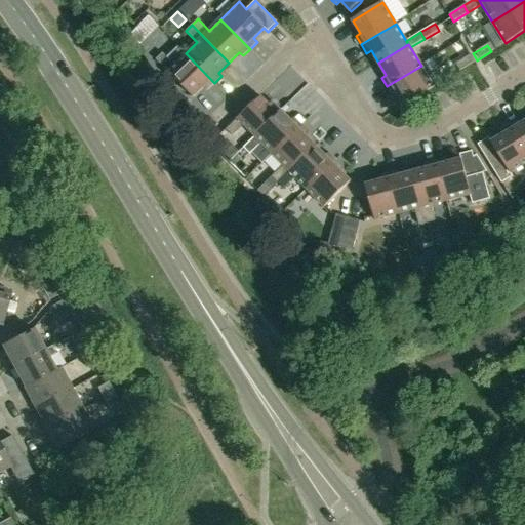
[(214,83),(186,53),(178,46),(167,57),(163,53),(156,59),(193,97),(204,86),(207,90),(214,83)]
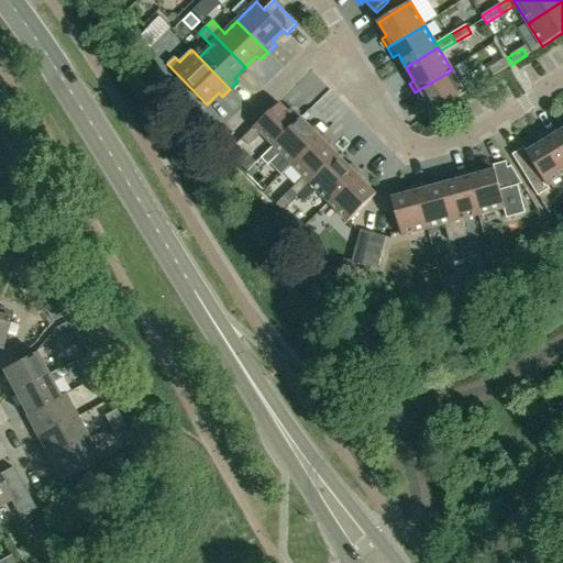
[(487,69),(492,77),(507,68),(501,61),(487,69)]
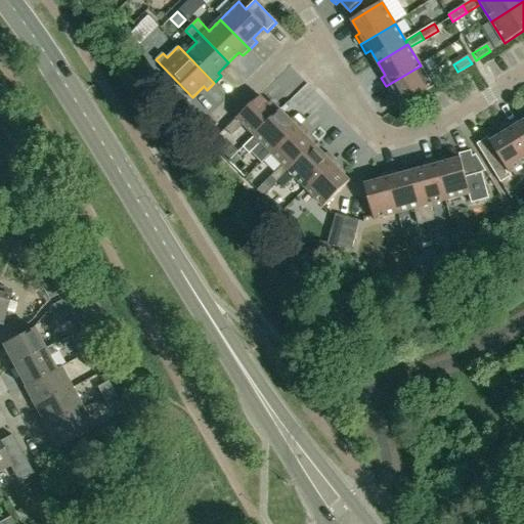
[(421,66),(386,86),(391,95),(396,92),(403,105),(434,86),(421,66)]
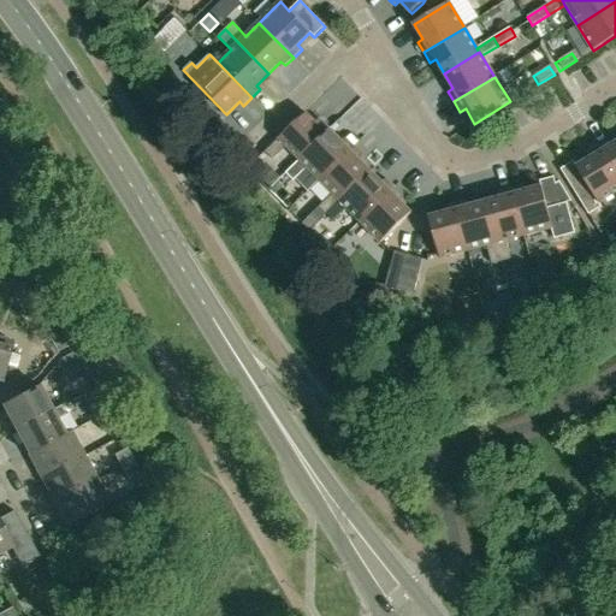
[(300,160),(330,130),(319,119),(315,124),(304,113),(265,152),(273,160),(286,147),(300,160)]
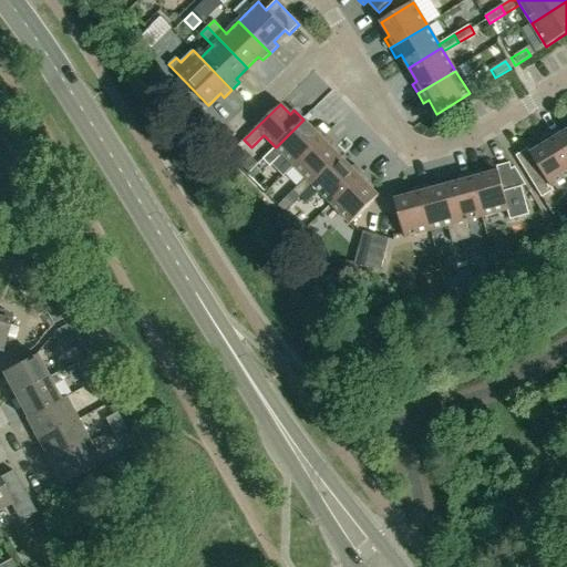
[(295,166),(327,135),(319,127),(315,131),(303,120),(276,147),(263,160),(270,166),(282,154),(295,166)]
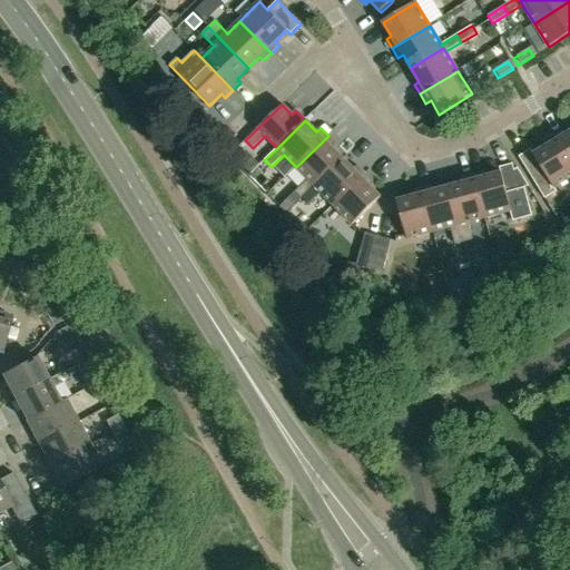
[(569,131),(566,135),(562,129),(553,135),(569,161),(569,131)]
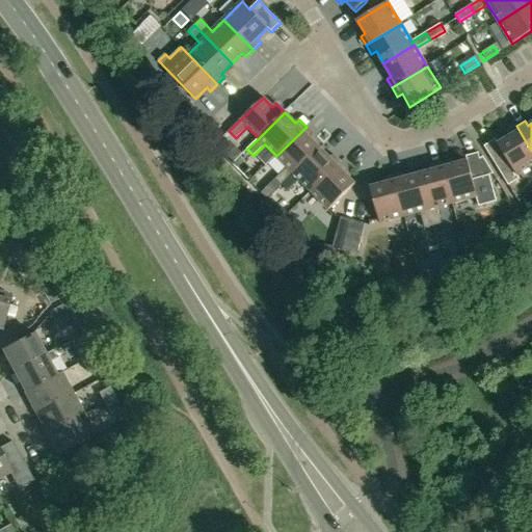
[(516,176),(531,165),(531,151),(516,126),(508,131),(511,136),(498,143),(496,139),(484,147),(506,182),(516,176)]
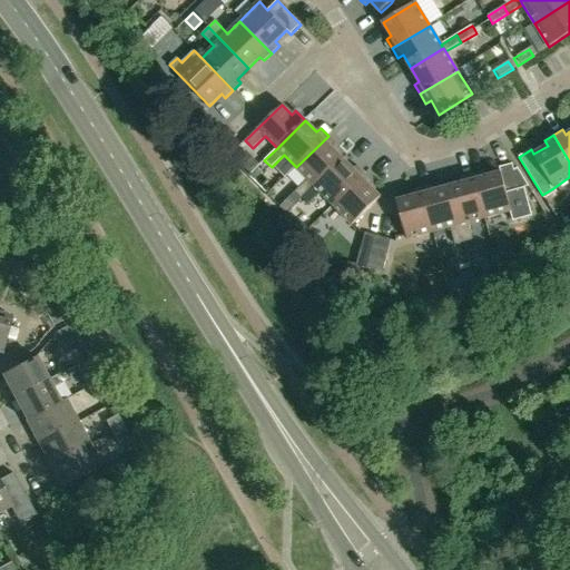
[(302,198),(343,158),(332,147),(335,144),(328,136),(296,167),(308,179),(295,192),(302,198)]
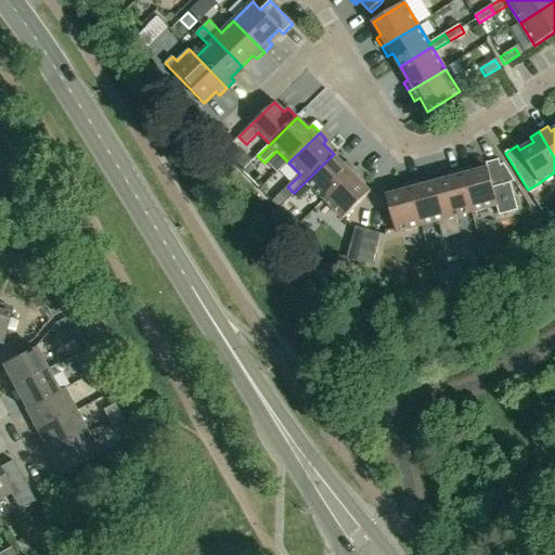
[(252,159),(240,147),(231,156),(243,171),(252,159)]
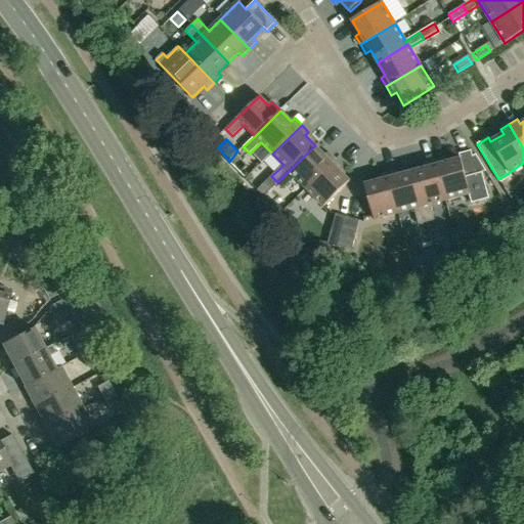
[(306,188),(336,160),(329,153),(325,157),(315,145),(277,182),(284,188),(295,177),(306,188)]
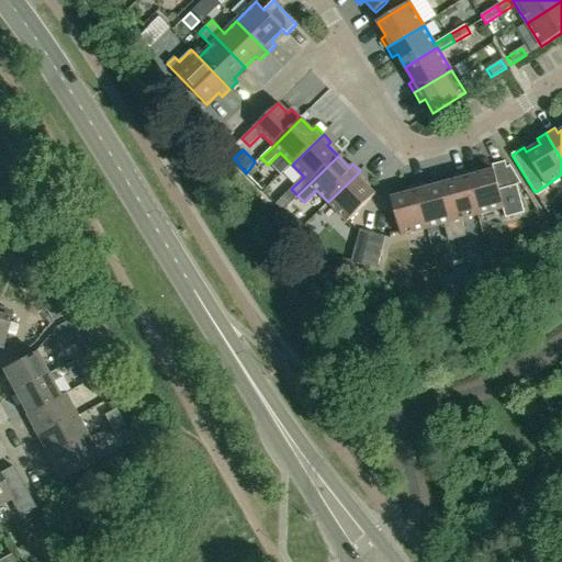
[(476,169),(467,172),(479,215),(504,208),(507,217),(525,212),(517,184),(521,183),(510,166),(507,168),(505,161),(492,165),(494,170),(479,175),(476,169)]
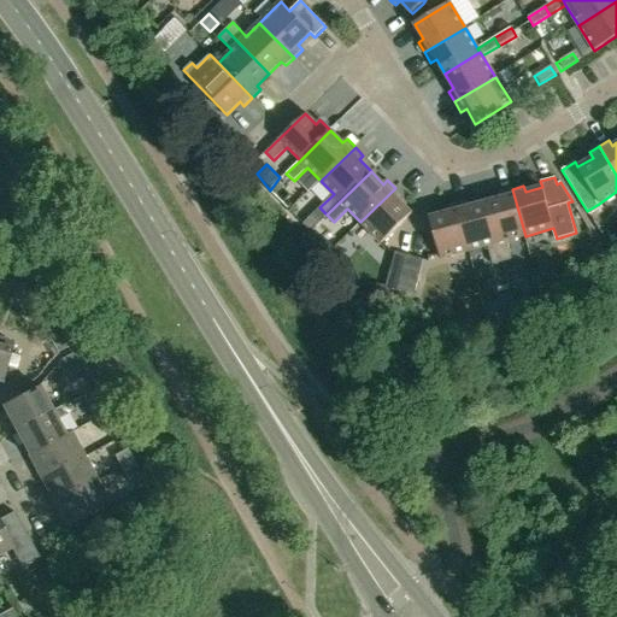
[(395,188),(360,222),(382,244),(412,213),(399,201),(404,197),(395,188)]
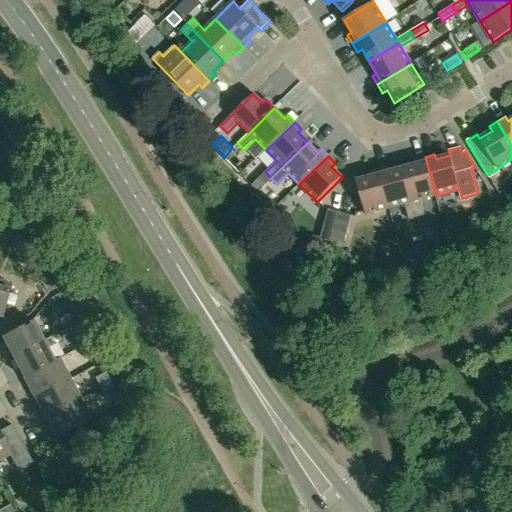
[(421,200),(436,196),(425,157),(416,159),(417,164),(403,168),(417,217),(425,215),(421,200)]
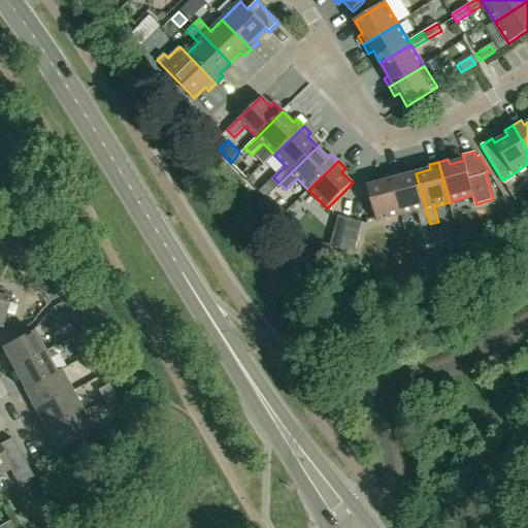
[(430,224),(416,173),(402,177),(400,172),(391,174),(401,215),(417,210),(422,227),(430,224)]
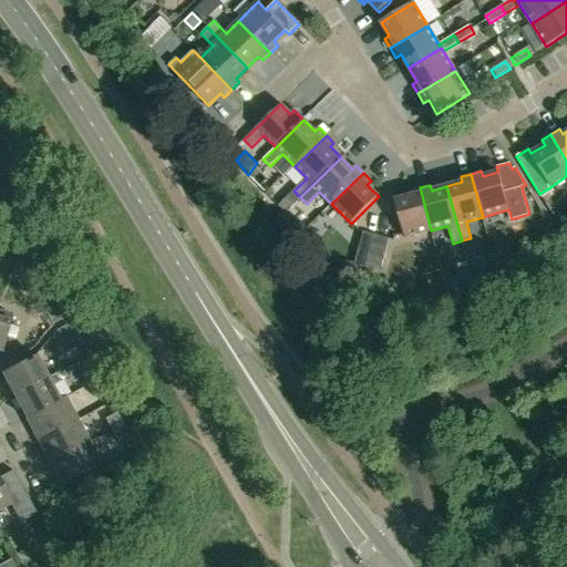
[(405,238),(431,230),(420,187),(410,191),(411,196),(394,200),(405,238)]
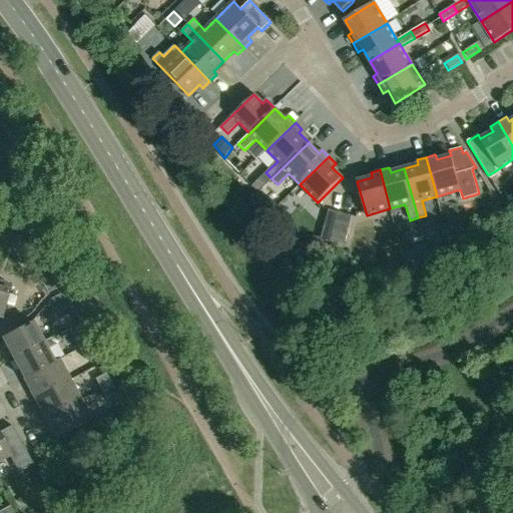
[(277,205),(268,196),(255,208),(265,218),(277,205)]
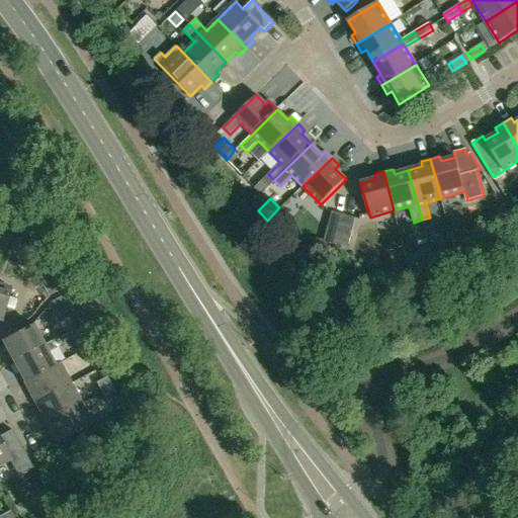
[(336,244),(344,214),(332,211),(324,241),(336,244)]
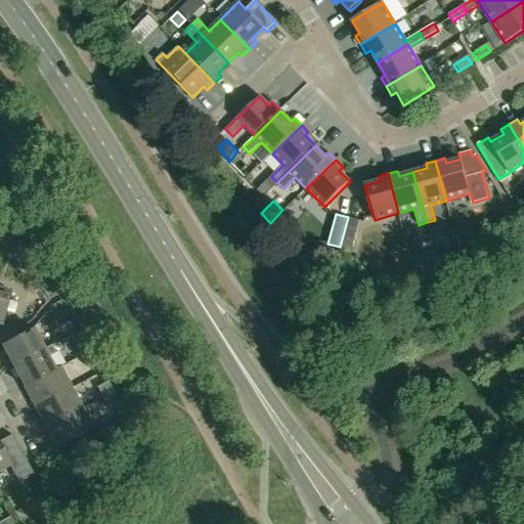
[(348,217),(340,247),(352,250),(360,220),(348,217)]
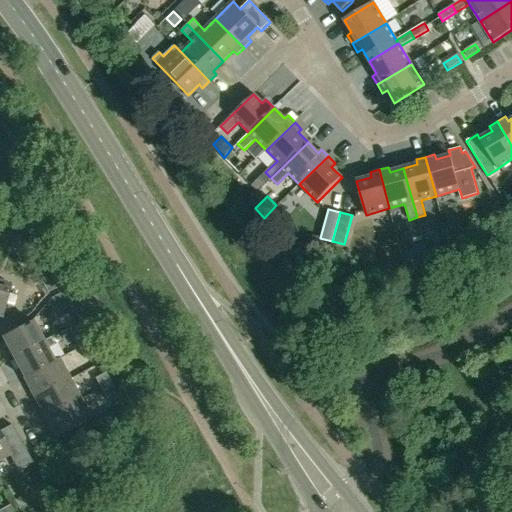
[(419,259),(404,263),(409,280),(424,276),(419,259)]
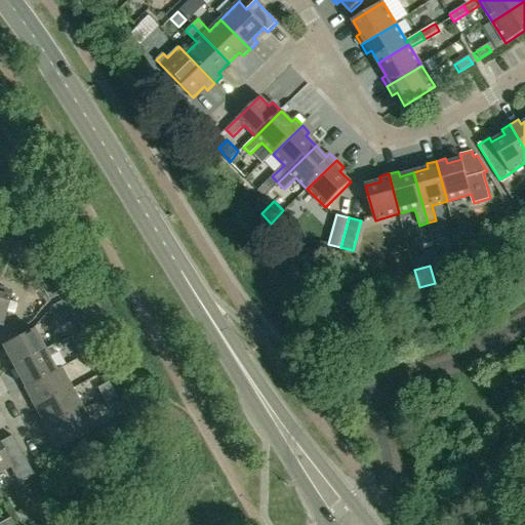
[(399,273),(388,276),(390,288),(402,284),(399,273)]
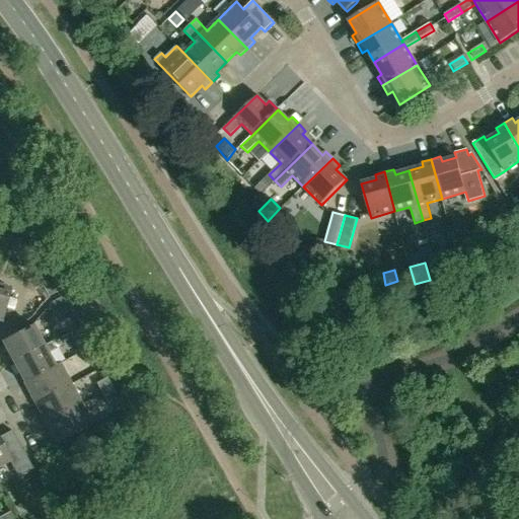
[(48,297),(59,291),(53,282),(42,288),(48,297)]
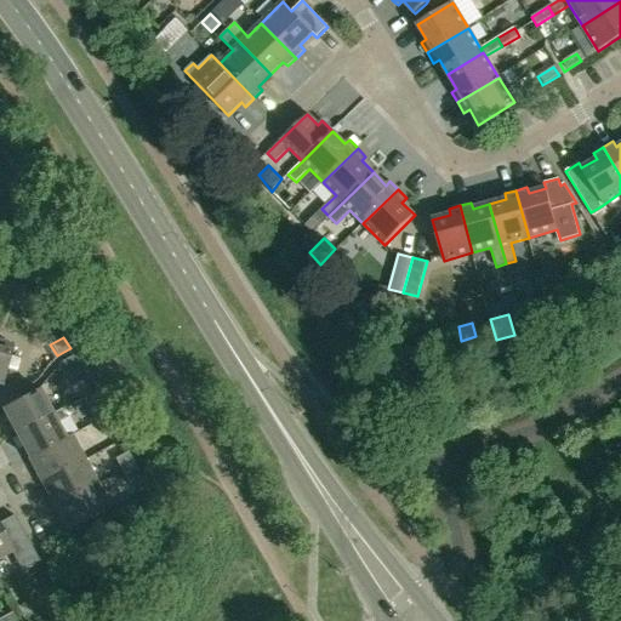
[(0,341),(0,385),(1,386),(12,345),(0,341)]
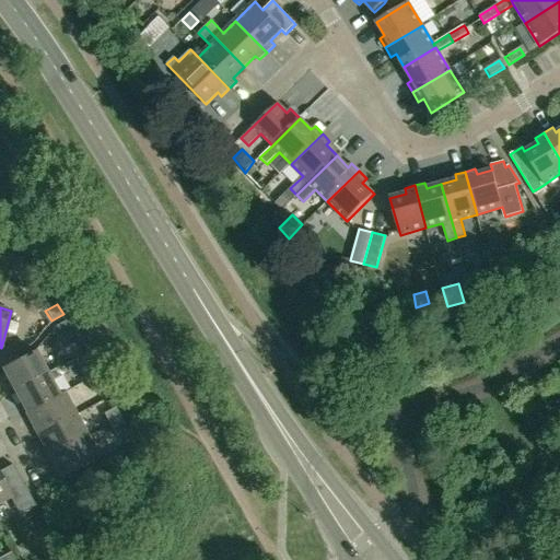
[(72,330),(67,321),(55,326),(67,348),(79,341),(73,330),(72,330)]
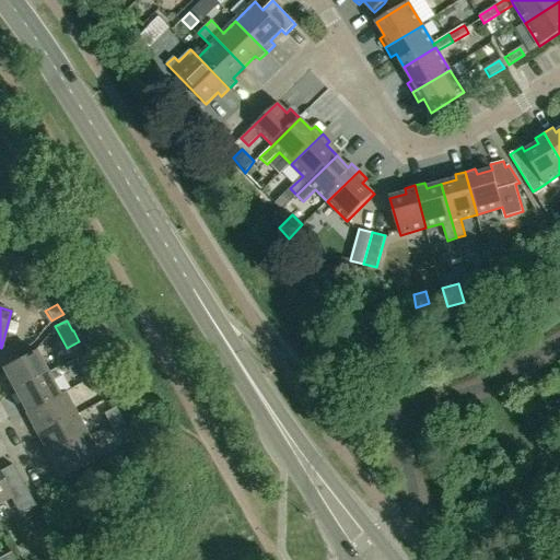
[(13,391),(47,373),(35,350),(1,369),(13,391)]
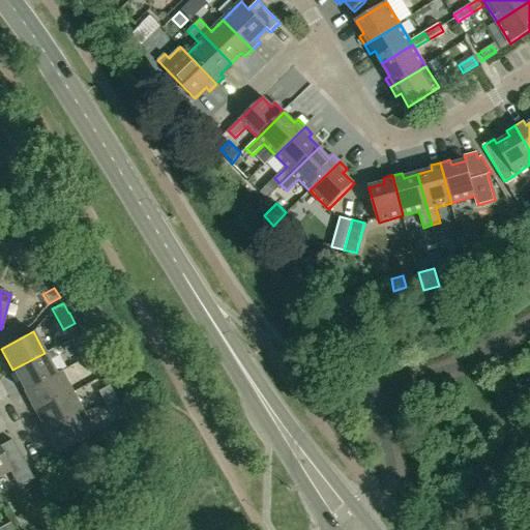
[(86,344),(76,350),(81,360),(92,354),(86,344)]
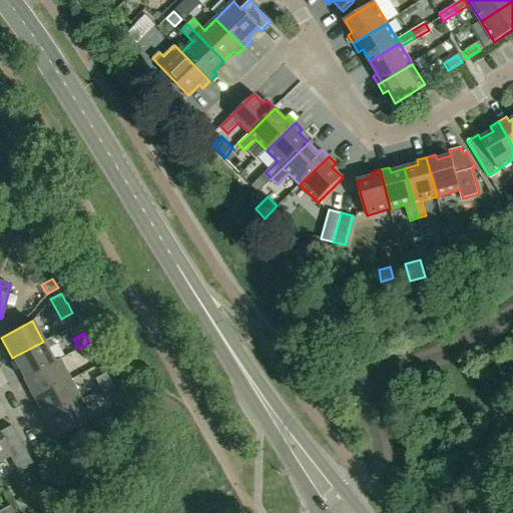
[(54,362),(53,362),(43,342),(12,358),(23,378),(54,362)]
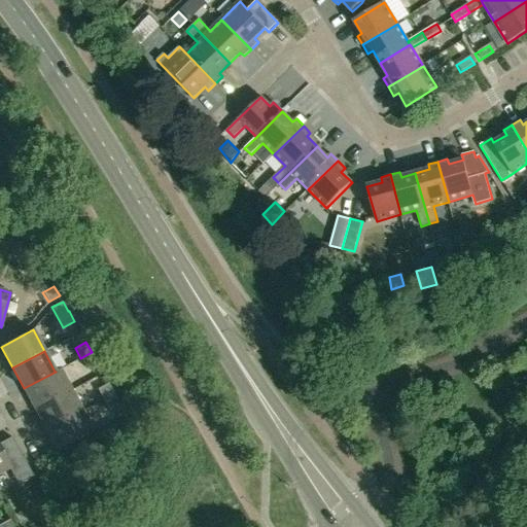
[(92,352),(80,358),(86,369),(97,362),(92,352)]
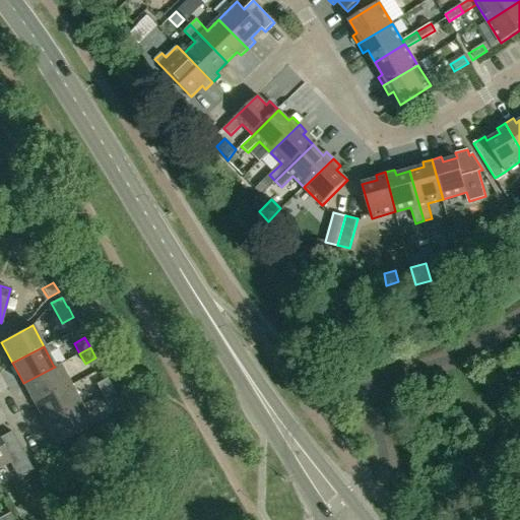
[(35,404),(71,384),(60,364),(54,367),(55,367),(23,383),(35,404)]
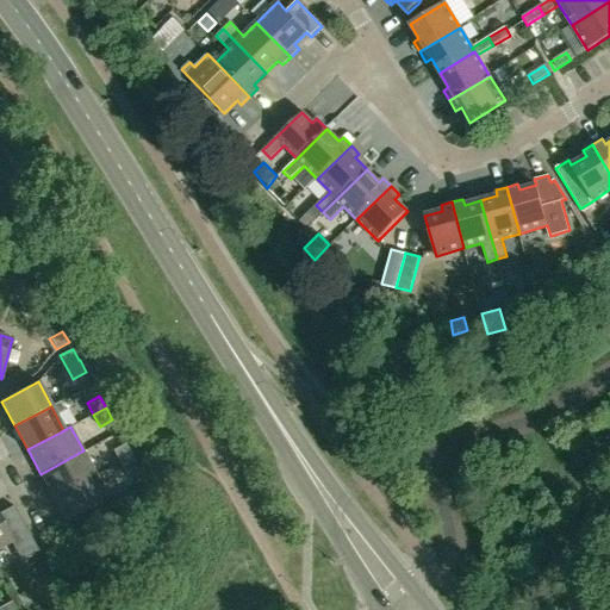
[(125,443),(112,450),(119,462),(131,455),(125,443)]
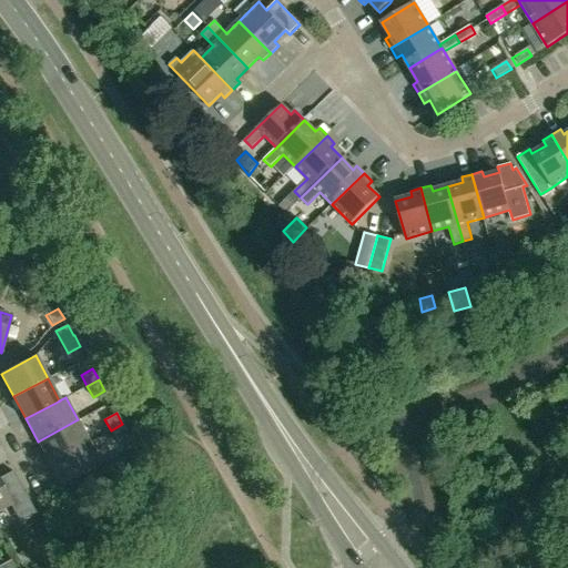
[(50,464),(89,442),(78,419),(38,442),(50,464)]
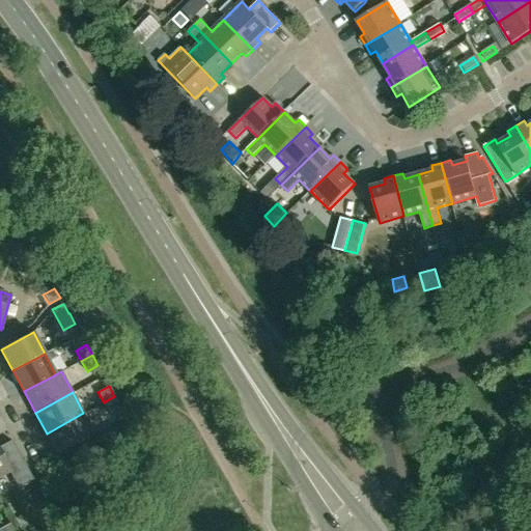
[(114,396),(104,402),(109,413),(120,408),(114,396)]
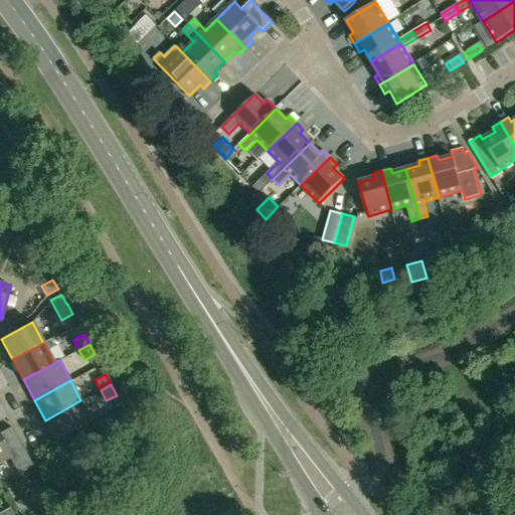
[(80,400),(45,420),(56,441),(93,421),(80,400)]
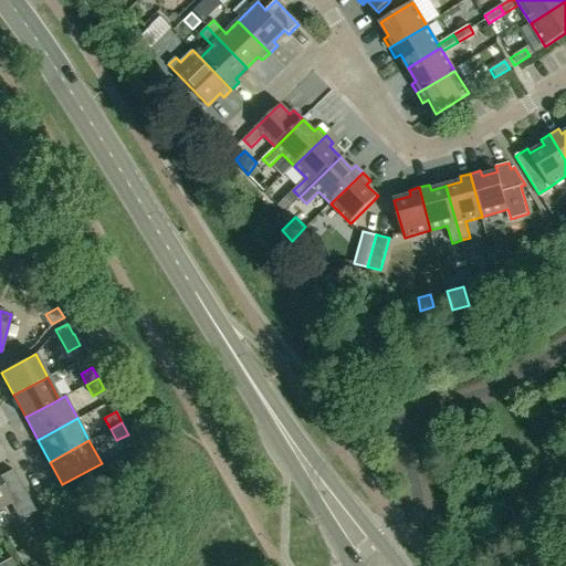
[(12,470),(0,475),(0,507),(10,503),(19,521),(35,512),(12,470)]
